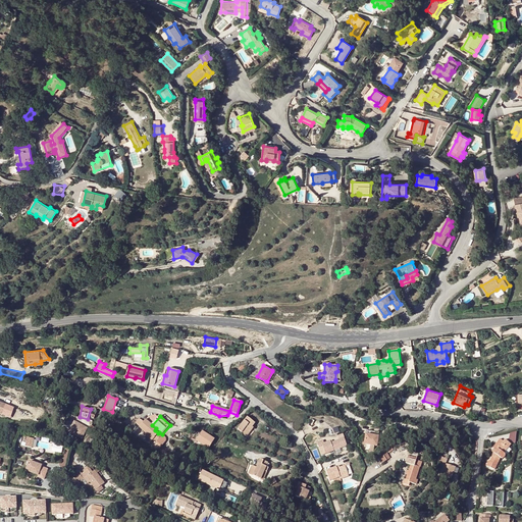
[(245,435),(252,426),(255,422),(247,417),(238,429),(245,435)]
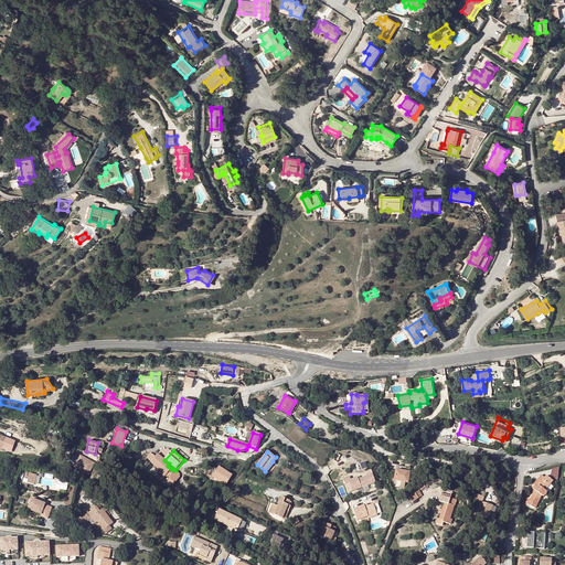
[(168,479),(167,480),(163,483),(171,488),(180,478),(180,476),(180,475),(177,471),(176,470),(172,468),(171,469),(168,466),(169,464),(164,460),(158,454),(156,457),(150,452),(149,455),(150,456),(149,459),(151,461),(151,462),(158,468),(157,470),(166,477),(168,479)]
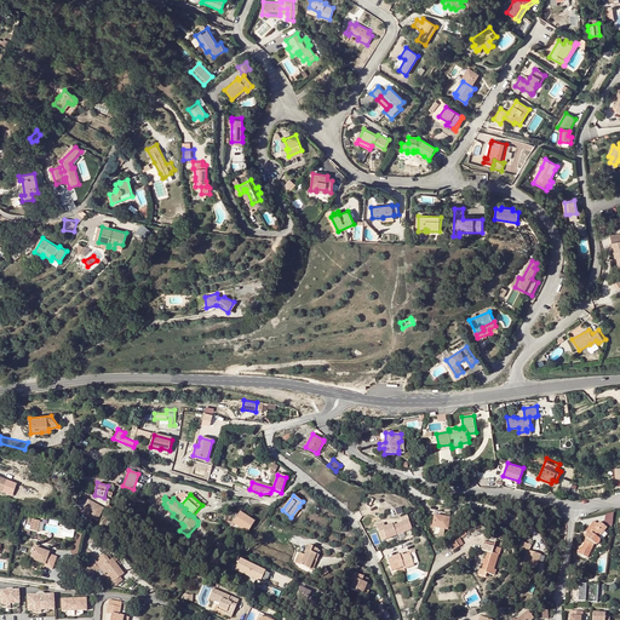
[(103,509),(89,500),(82,512),(97,520),(103,509)]
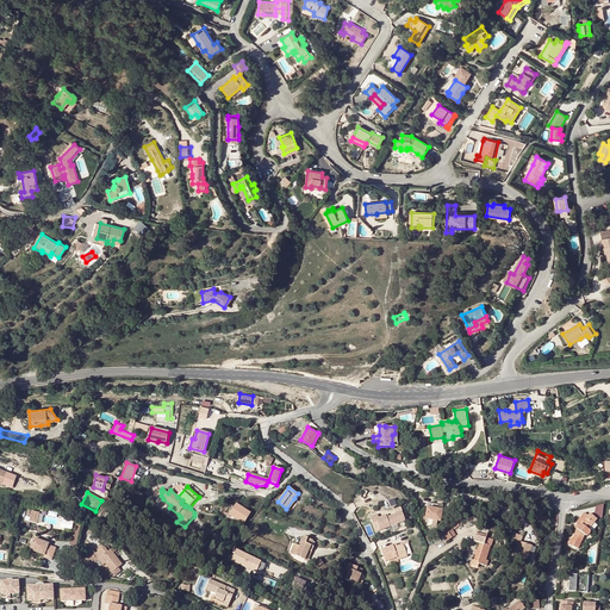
[(297,500),(294,498),(286,509),(288,510),(297,500)]
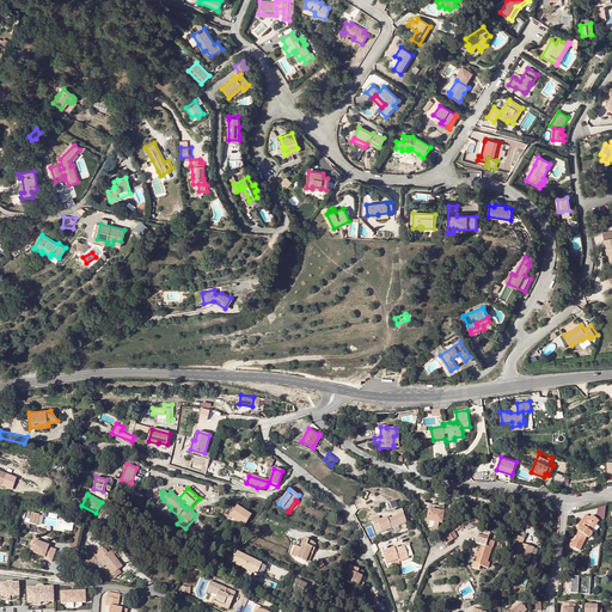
[(252,513),(238,505),(236,508),(232,515),(246,524),(252,513)]
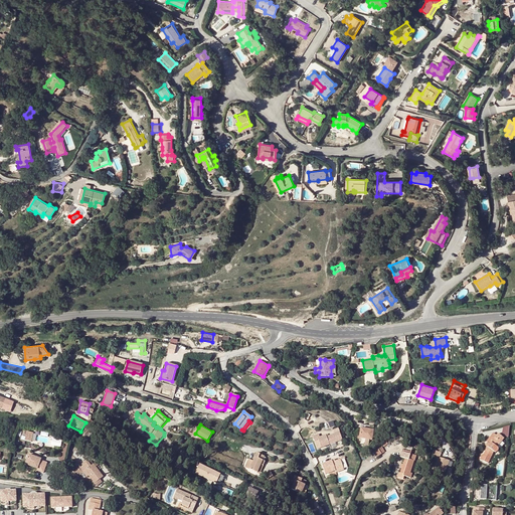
[(374,426),(361,424),(359,439),(372,440),(374,426)]
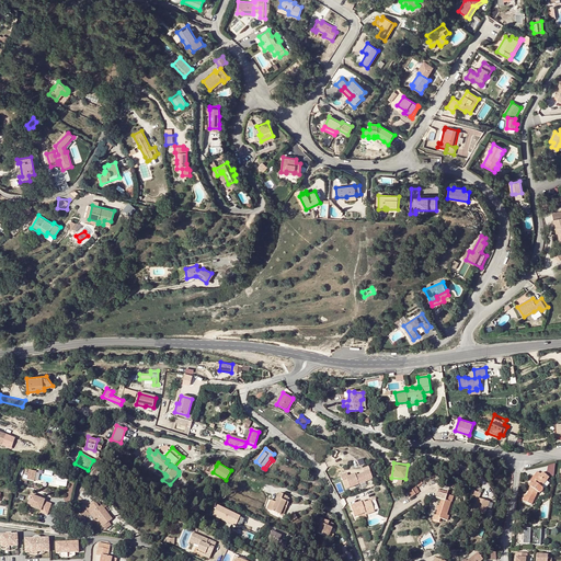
[(347,473),(341,476),(342,481),(346,479),(350,488),(359,484),(367,481),(368,485),(375,483),(374,479),(373,479),(369,471),(356,476),(355,473),(348,477),(347,473)]
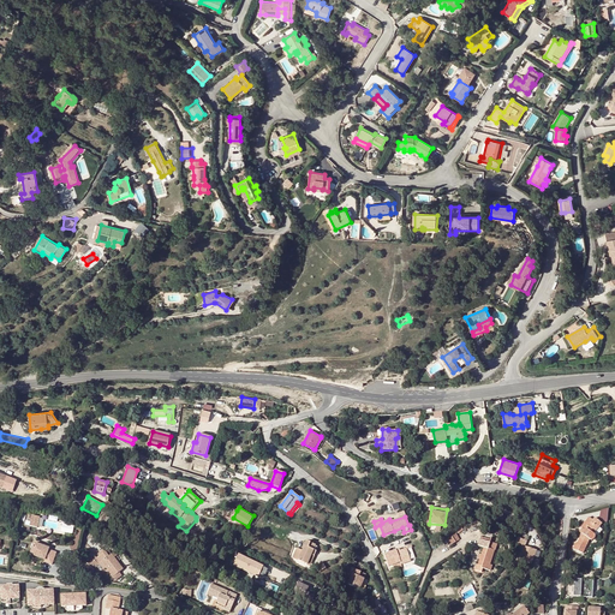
[(574,549),(584,553),(589,539),(591,541),(592,541),(595,539),(595,538),(595,536),(595,533),(602,524),(595,518),(593,520),(590,518),(581,527),(583,529),(585,530),(583,535),(578,544),(577,543),(574,549)]
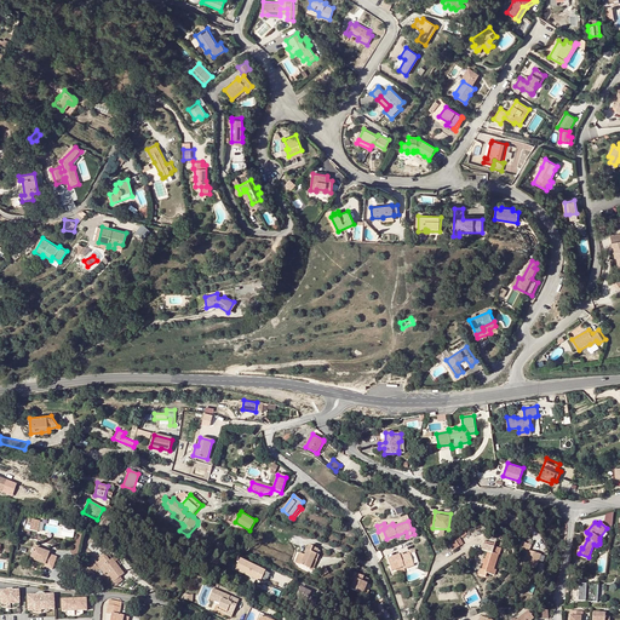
[(41,526),(34,524),(30,534),(39,537),(41,526)]
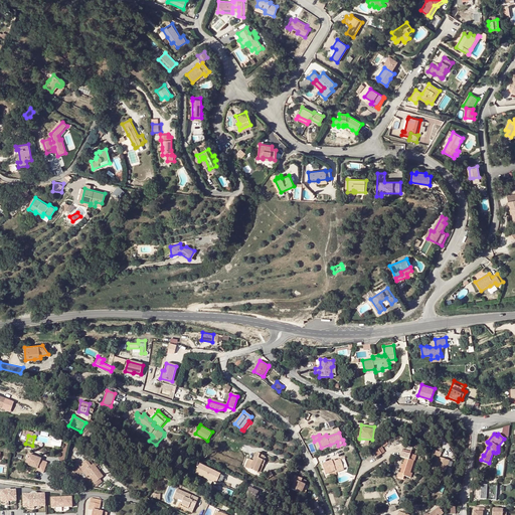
[(373,454),(376,458),(381,455),(378,450),(373,454)]
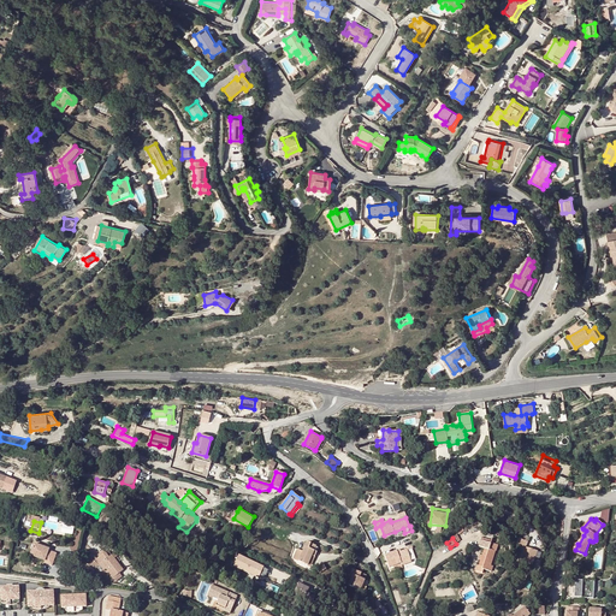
[(521,545),(516,560),(521,561),(532,566),(537,551),(526,548),(527,542),(519,538),(516,544),(521,545)]
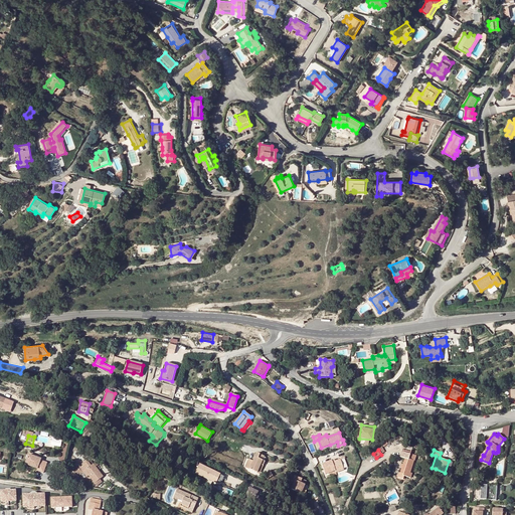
[(404,459),(402,465),(404,466),(402,470),(401,470),(400,474),(399,473),(398,478),(403,480),(404,477),(411,479),(412,474),(410,473),(414,461),(409,460),(410,455),(401,452),(400,457),(404,459)]
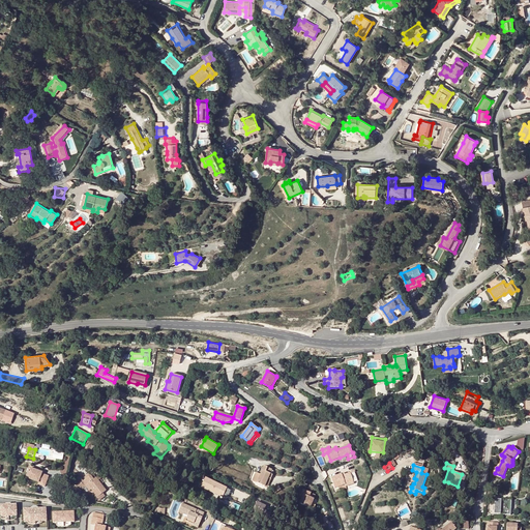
[(254,481),(265,487),(271,474),(269,473),(270,469),(265,467),(261,474),(257,473),(254,481)]
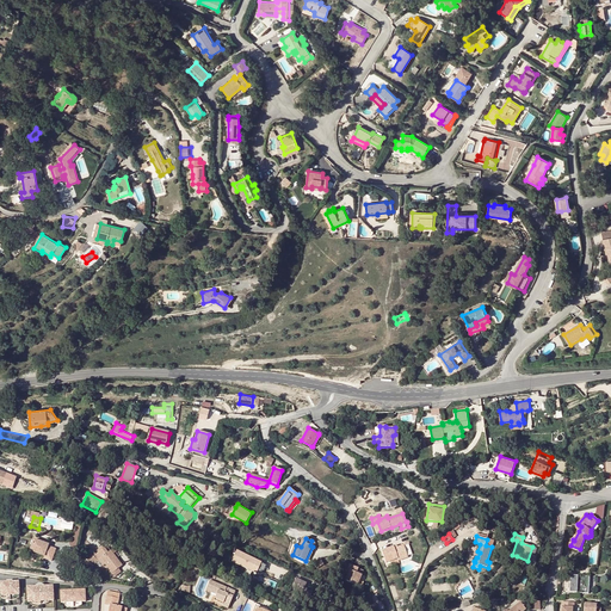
[(49,550),(35,544),(30,555),(44,561),(49,550)]
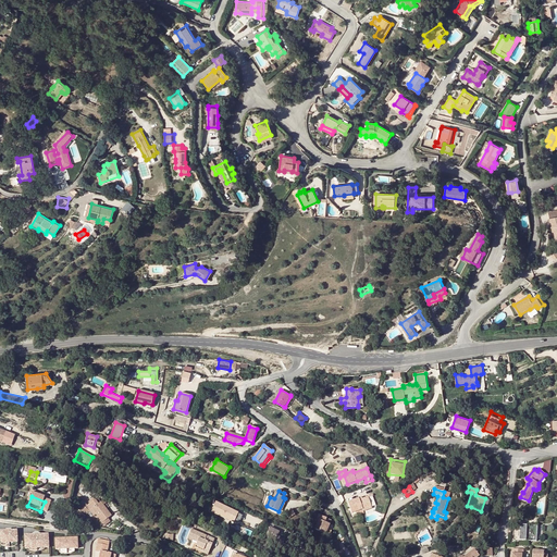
[(348,503),(350,508),(369,502),(367,497),(361,499),(359,500),(359,498),(348,503)]
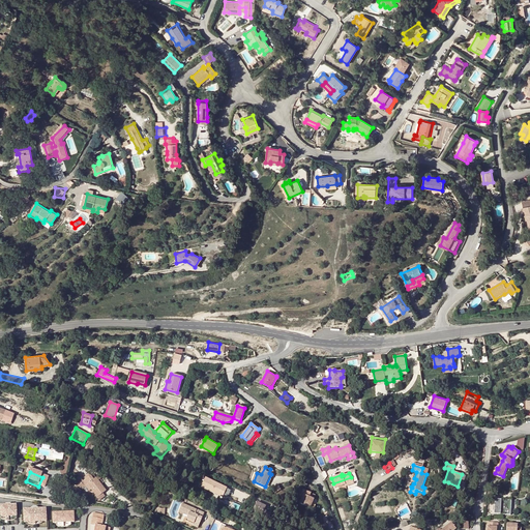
[(80,480),(76,484),(82,491),(86,487),(87,486),(89,484),(93,490),(98,497),(105,493),(108,491),(102,484),(98,478),(97,477),(96,478),(94,474),(92,476),(91,475),(84,481),(82,478),(80,480)]
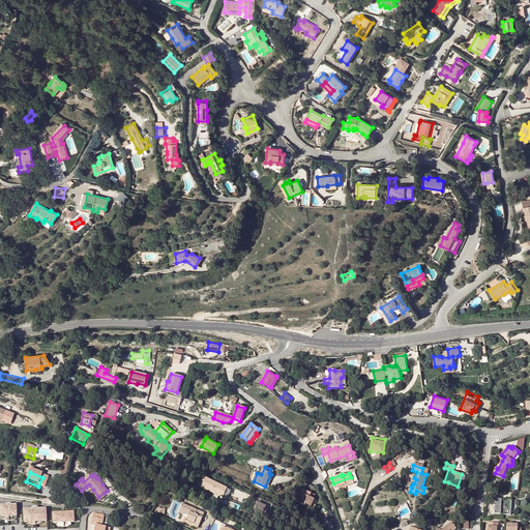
[(351,477),(333,483),(335,488),(339,487),(345,484),(346,487),(353,483),(351,477)]
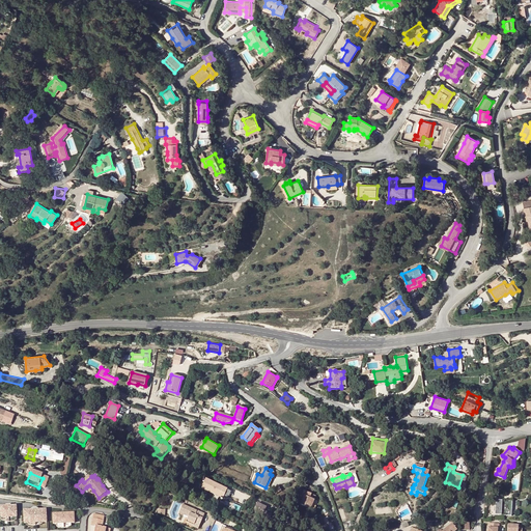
[(206,479),(202,488),(223,499),(228,490),(206,479)]
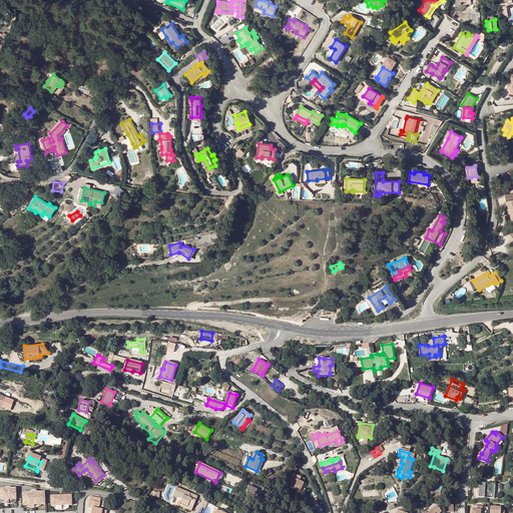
[(273,474),(270,470),(265,473),(268,478),(273,474)]
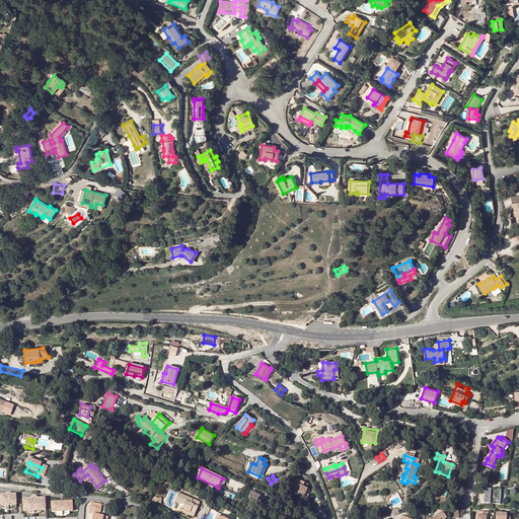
[(308,489),(297,485),(294,493),(304,497),(308,489)]
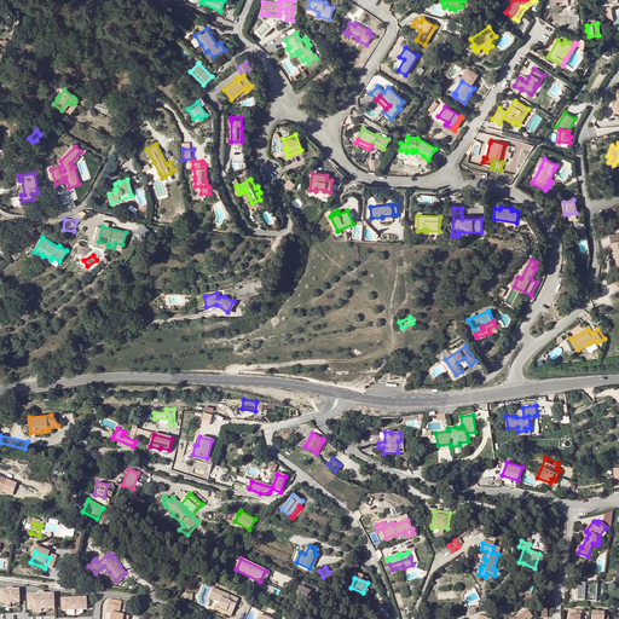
[(589,597),(595,599),(596,585),(593,585),(584,584),(584,582),(578,580),(578,590),(583,590),(582,599),(588,600),(589,597)]
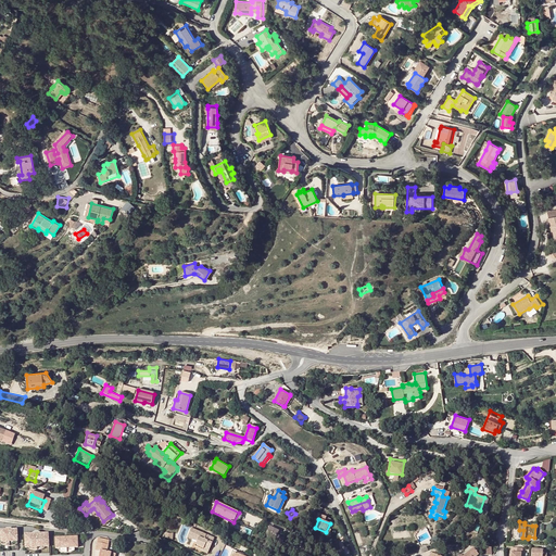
[(269,527),(266,535),(282,544),(285,540),(277,535),(279,532),(269,527)]
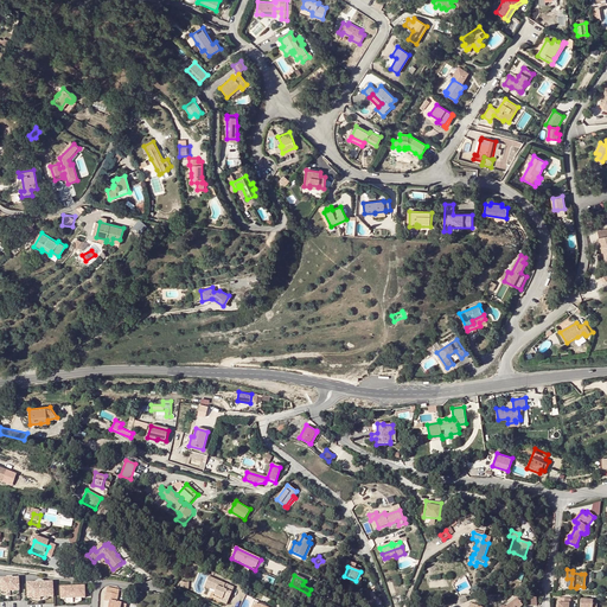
[(6,577),(0,579),(1,592),(19,590),(19,577),(12,577),(12,576),(6,576),(6,577)]
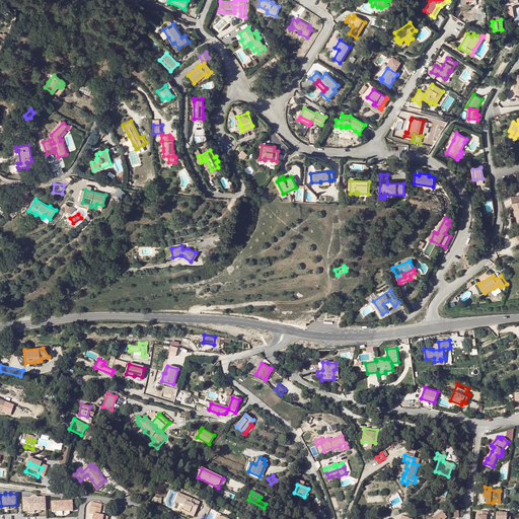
[(201,503),(179,494),(176,498),(186,502),(183,505),(182,509),(186,510),(190,512),(191,510),(196,512),(201,503)]
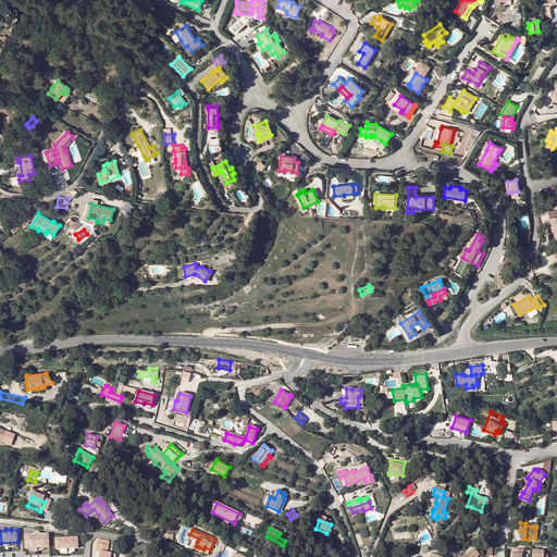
[(32,534),(24,534),(25,548),(28,548),(45,547),(49,547),(48,534),(40,534),(37,532),(35,532),(32,534)]
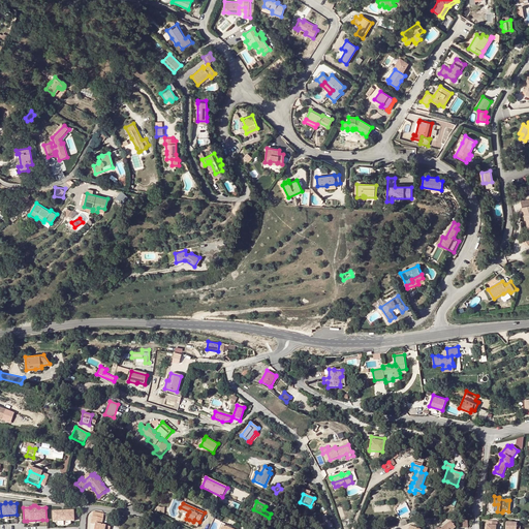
[(73,521),(73,509),(51,510),(52,522),(73,521)]
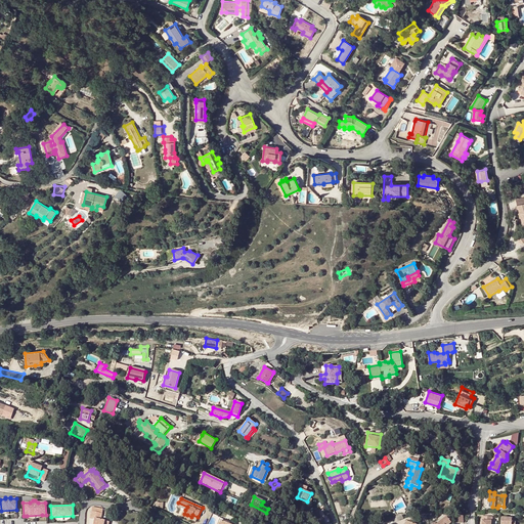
[(93,523),(107,523),(108,522),(100,520),(102,513),(91,511),(90,518),(94,519),(93,523)]
